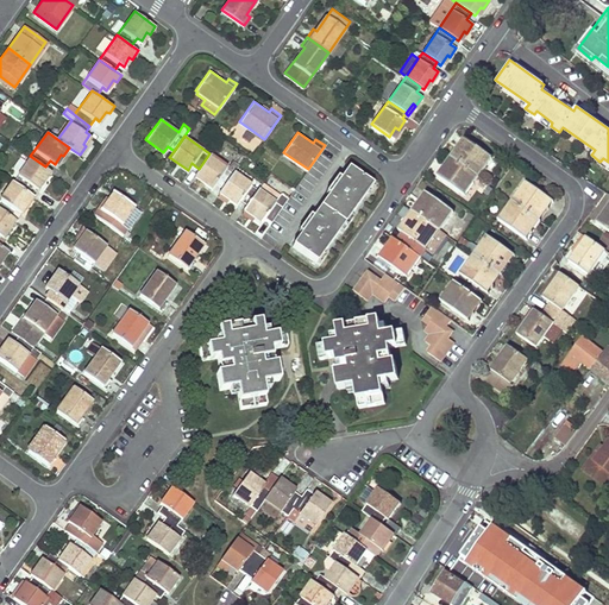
[(493,156),(468,138),(454,156),(479,174),(493,156)]
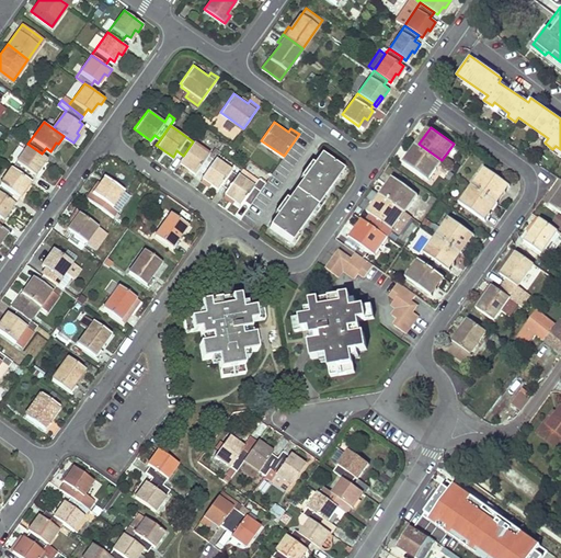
[(208,154),(193,141),(183,156),(179,161),(195,172),(198,168),(205,172),(216,157),(220,150),(214,146),(208,154)]
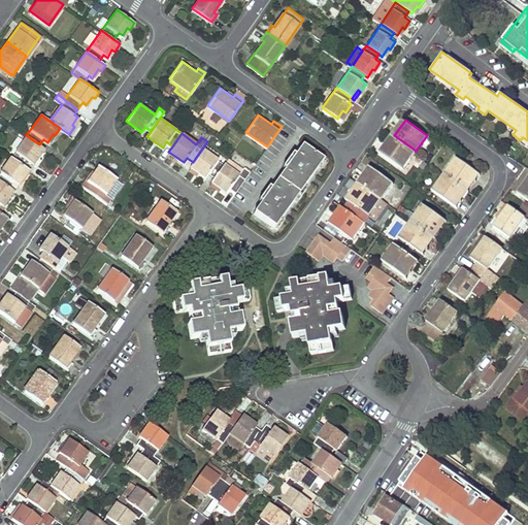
[(39,157),(45,149),(39,144),(26,135),(10,157),(25,166),(29,160),(32,162),(37,155),(39,157)]
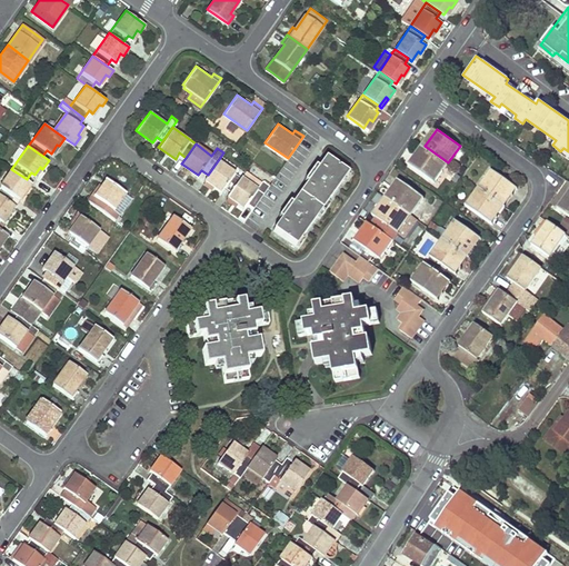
[(448,162),(425,146),(412,164),(436,180),(448,162)]
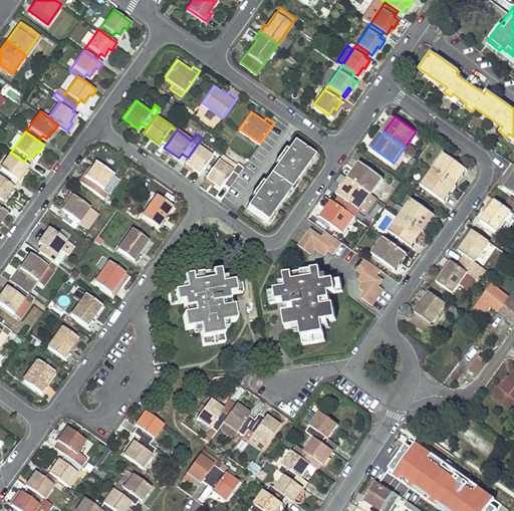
[(267,220),(314,154),(294,140),(284,153),(282,151),(277,158),(280,160),(262,185),(259,183),(253,191),(256,193),(247,205),(267,220)]
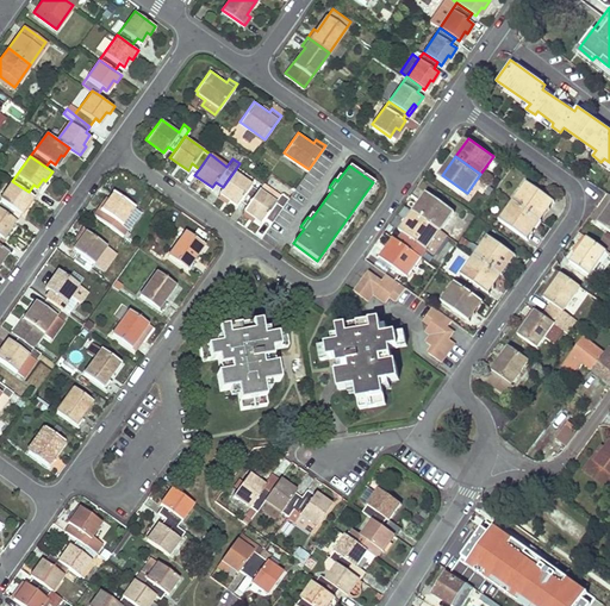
[(259,187),(235,170),(223,187),(219,192),(237,204),(241,199),(248,204),(259,187)]
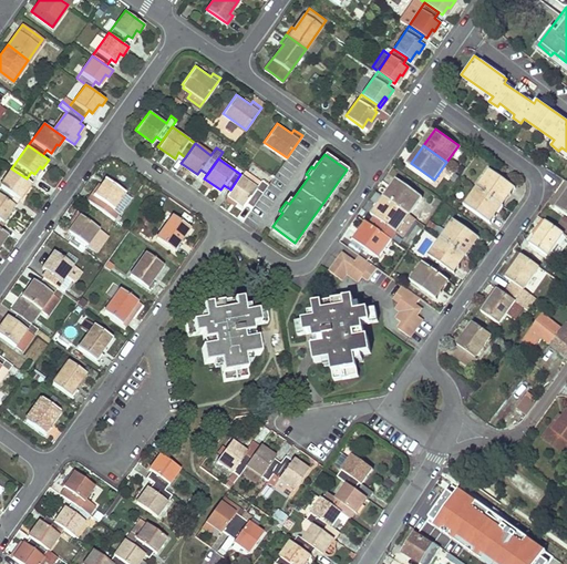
[(513,183),(490,166),(476,184),(501,202),(513,183)]
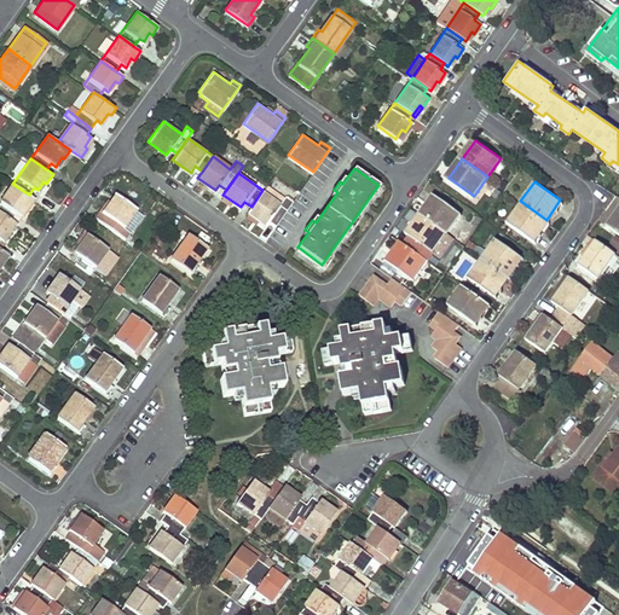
[(29,208),(35,199),(29,195),(12,184),(0,201),(0,210),(11,219),(16,213),(19,215),(27,206),(29,208)]
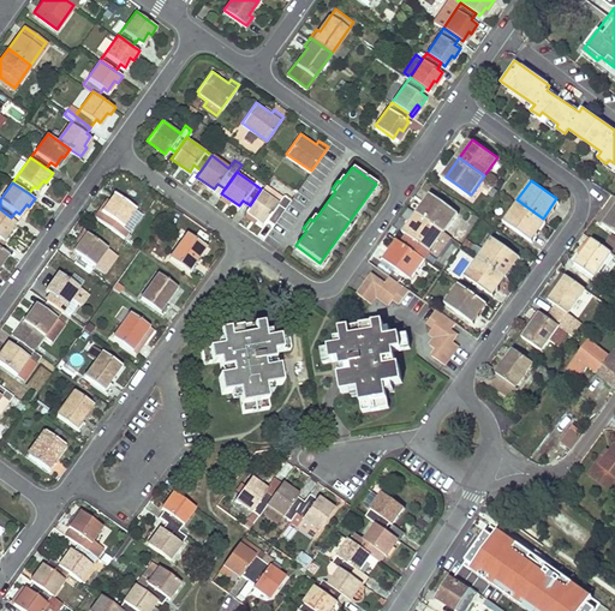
[(279,202),(261,189),(250,205),(246,210),(263,223),(267,217),(274,222),(292,197),(286,192),(279,202)]
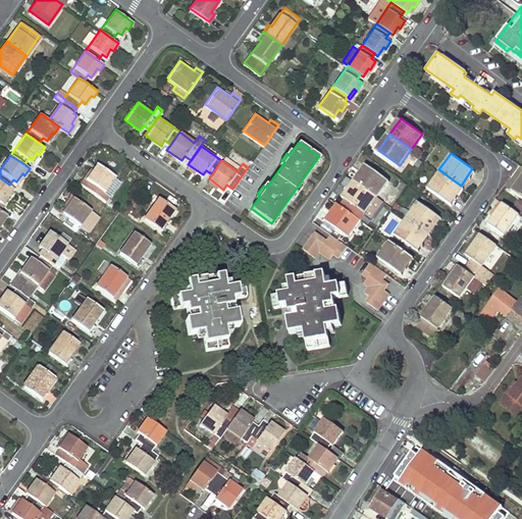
[(104,191),(115,176),(99,164),(93,171),(95,173),(90,180),(93,183),(89,189),(106,200),(110,195),(104,191)]
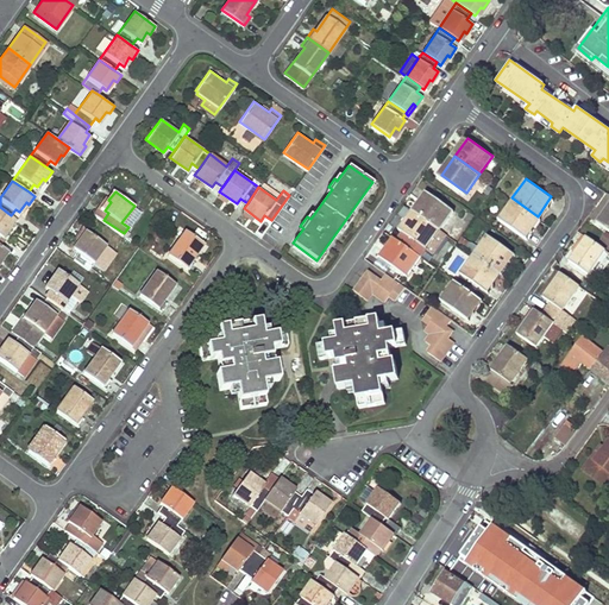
[(454,209),(428,191),(416,209),(441,228),(454,209)]
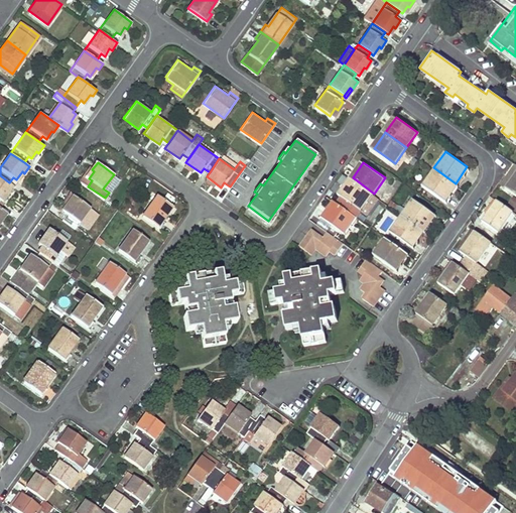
[(515,194),(515,163),(514,162),(509,169),(511,170),(515,173),(506,187),(515,194)]
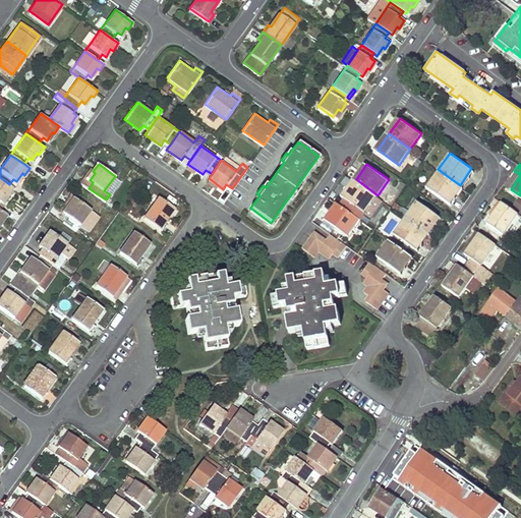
[(460,185),(438,169),(426,185),(449,200),(460,185)]
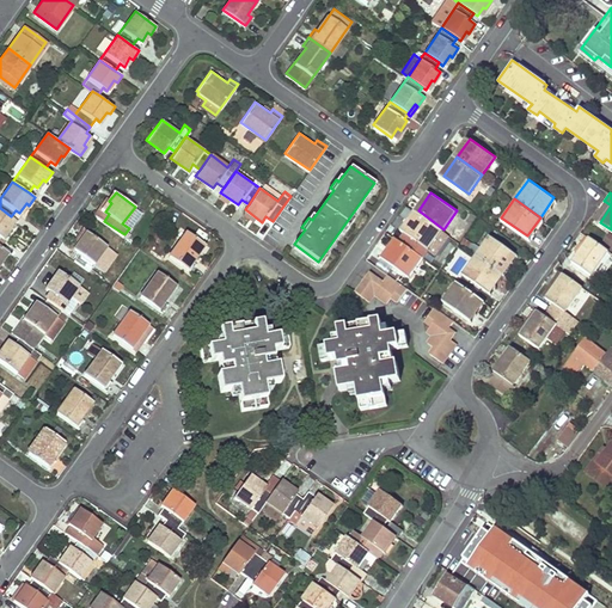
[(108,200),(97,215),(104,221),(109,214),(105,212),(111,203),(109,201),(108,200)]
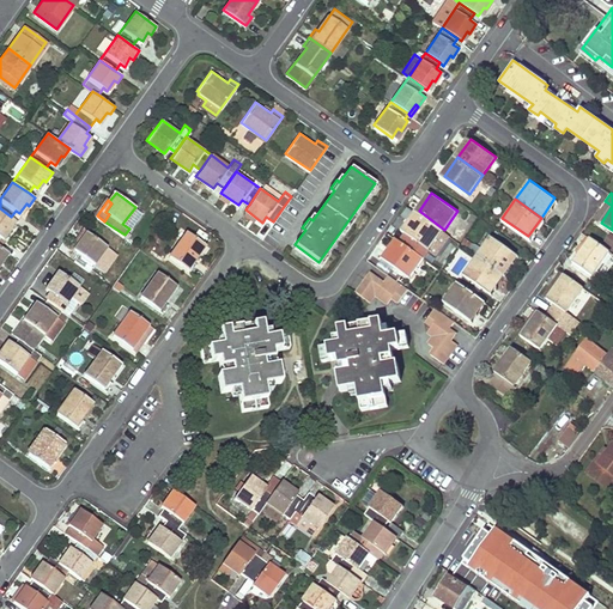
[(601,223),(612,206),(607,202),(595,219),(601,223)]
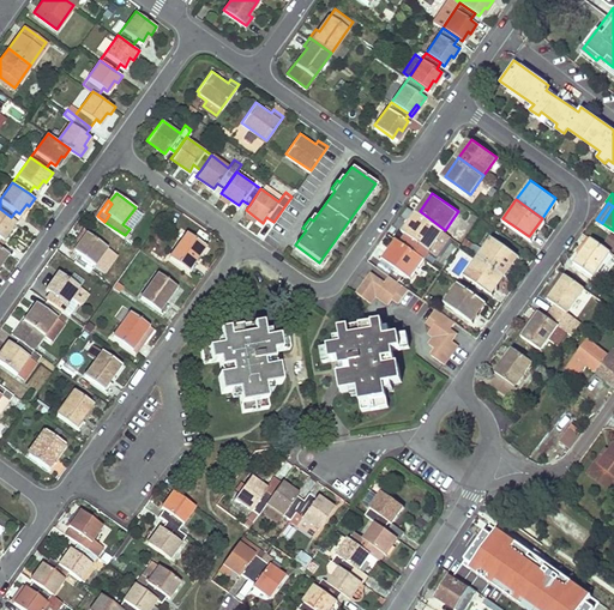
[(130,229),(142,211),(136,207),(122,224),(130,229)]
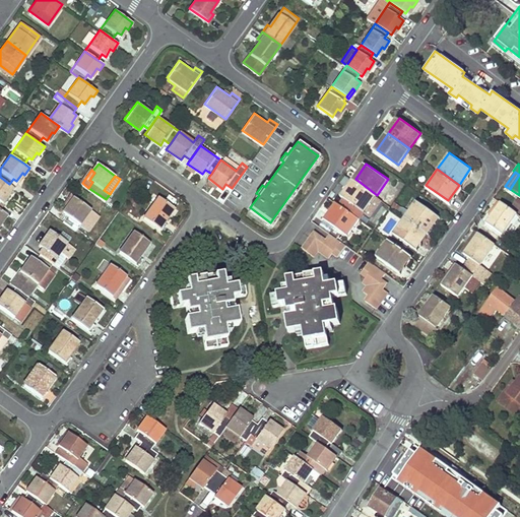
[(9,195),(14,188),(9,184),(0,177),(0,199),(2,201),(7,193),(9,195)]
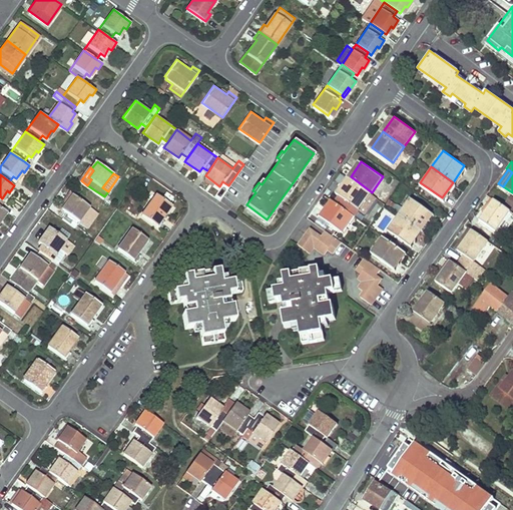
[(372,192),(351,176),(339,193),(360,208),(372,192)]
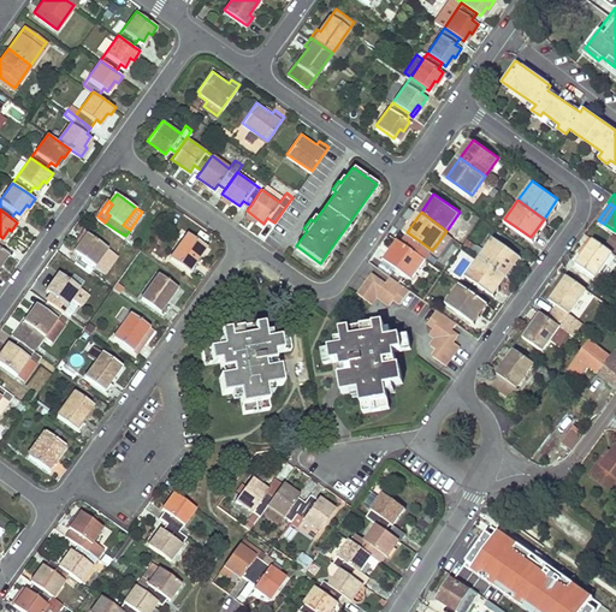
[(73,249),(86,231),(83,229),(70,247),(73,249)]
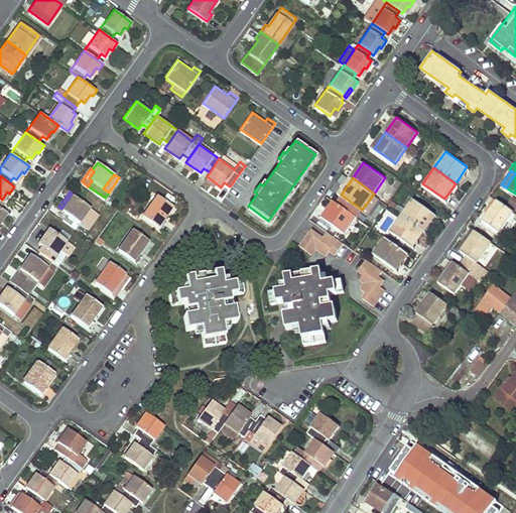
[(95,210),(72,194),(61,209),(68,213),(63,219),(81,231),(83,228),(78,224),(80,221),(85,225),(95,210)]
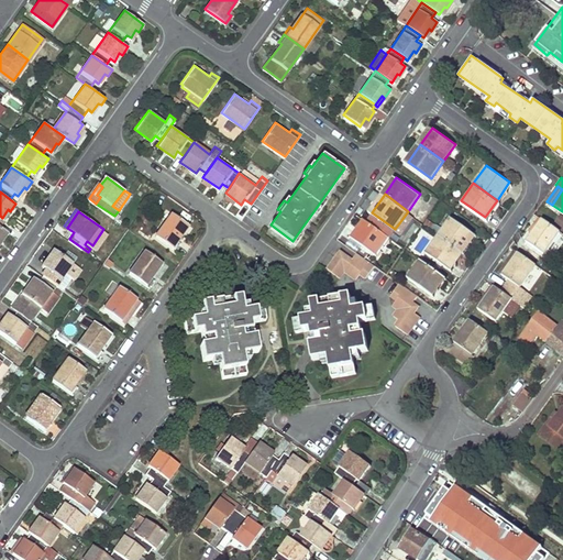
[(189,224),(172,211),(155,233),(175,248),(180,240),(179,239),(189,224)]
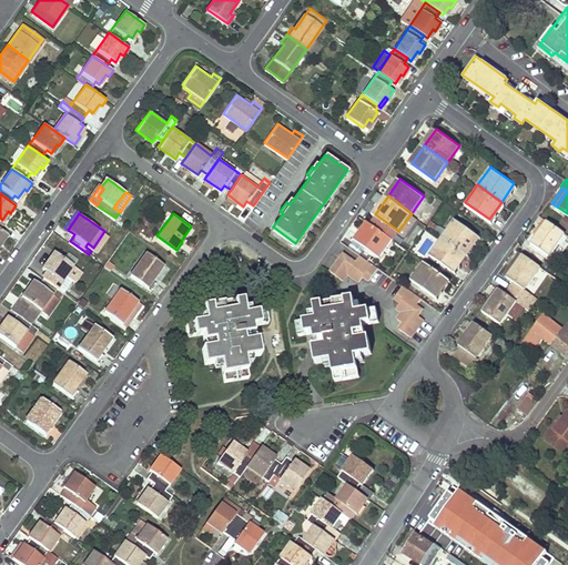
[(424,225),(412,217),(401,232),(412,241),(424,225)]
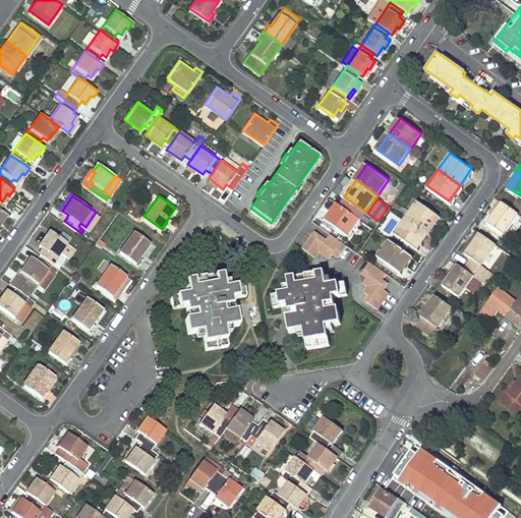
[(439,214),(417,199),(405,216),(426,231),(439,214)]
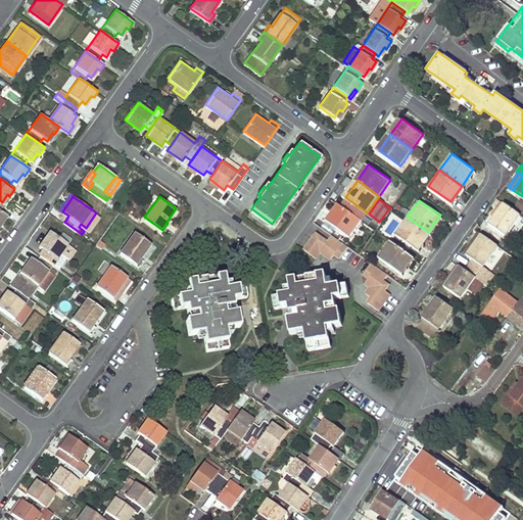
[(506,235),(520,214),(501,200),(496,206),(498,208),(489,223),(506,235)]
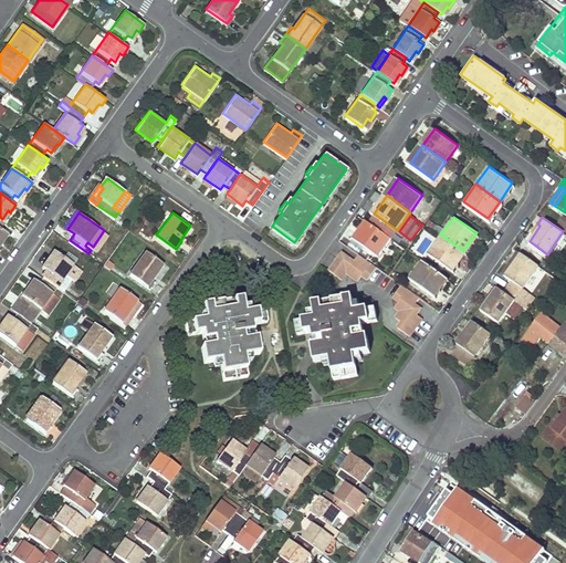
[(392,237),(369,220),(356,238),(379,256),(392,237)]
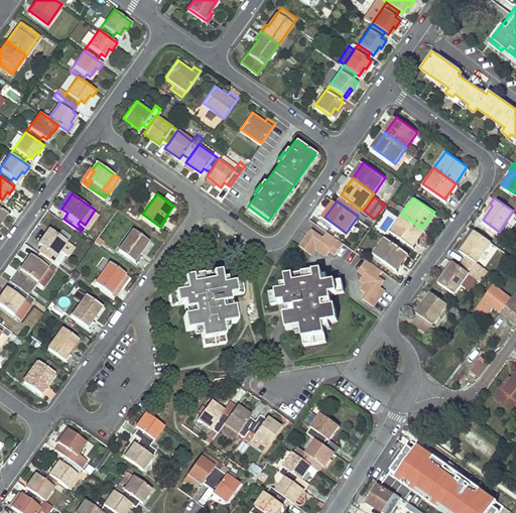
[(422,229),(401,214),(390,230),(411,245),(422,229)]
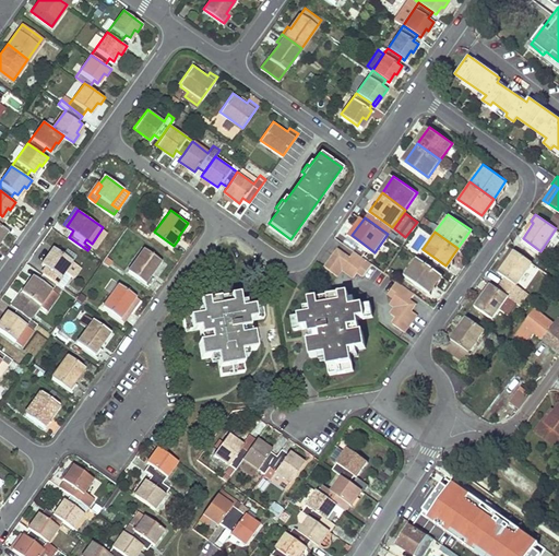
[(56,281),(72,259),(52,245),(40,261),(47,265),(43,272),(56,281)]
